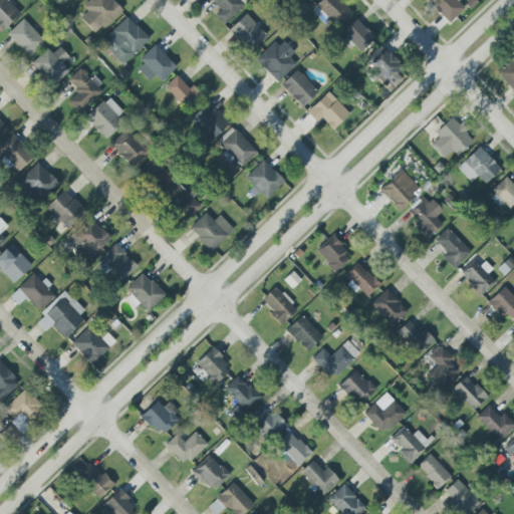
[(0,0),(0,29),(2,32),(20,14),(6,0),(0,0)]
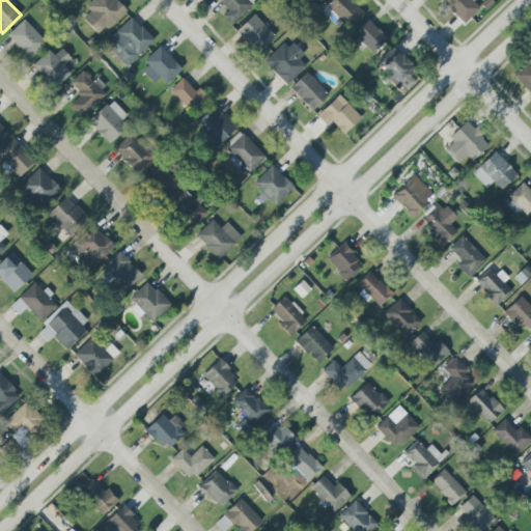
[(82,19),(99,36),(124,11),(114,0),(91,0),(85,6),(90,12),(82,19)]
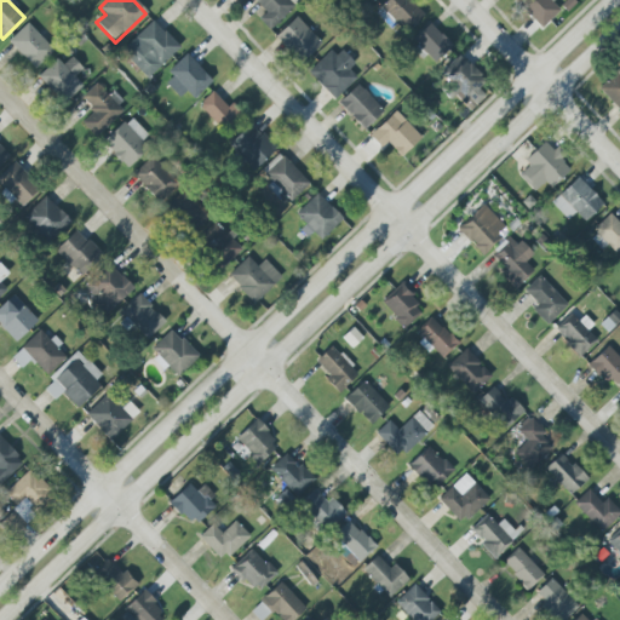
[(252,0),(265,12),(258,21),(269,30),(294,5),(288,0),(252,0)]
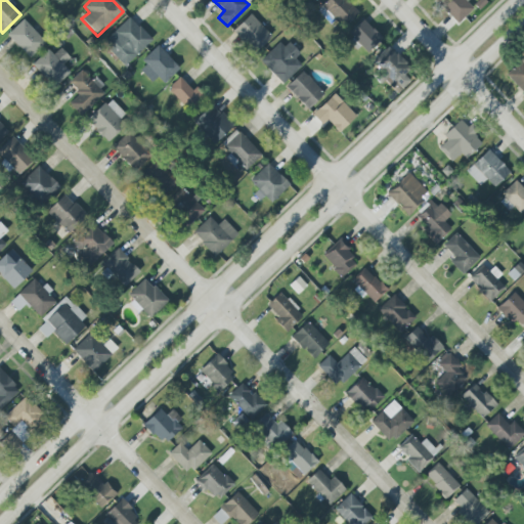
[(436,0),(435,1),(456,24),(475,7),(468,0),(436,0)]
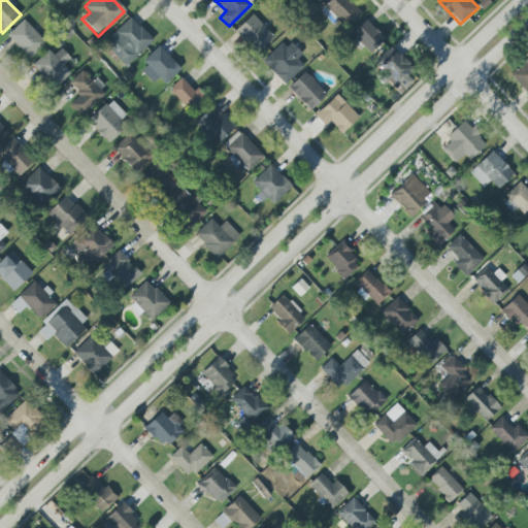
[(234,32),(256,55),(273,37),(252,14),(234,32)]
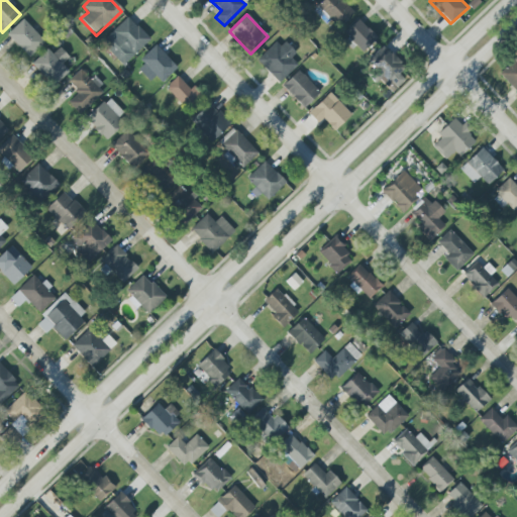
[(149,40),(127,17),(100,42),(122,66),(149,40)]
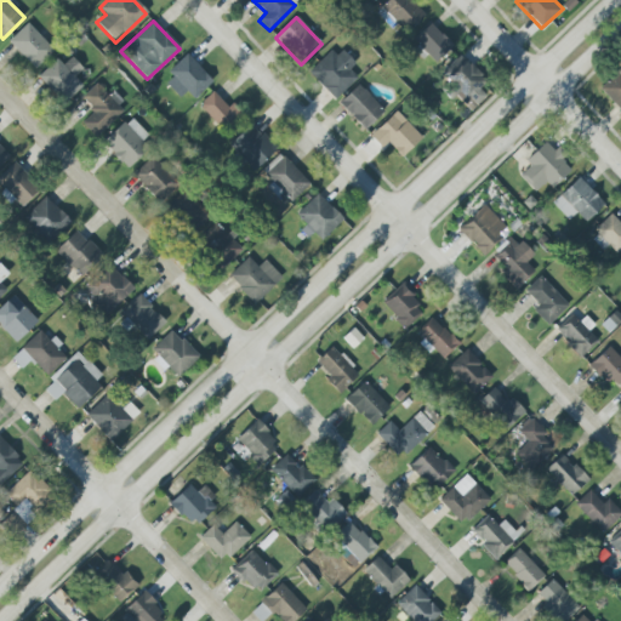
[(34,69),(52,51),(28,23),(9,41),(34,69)]
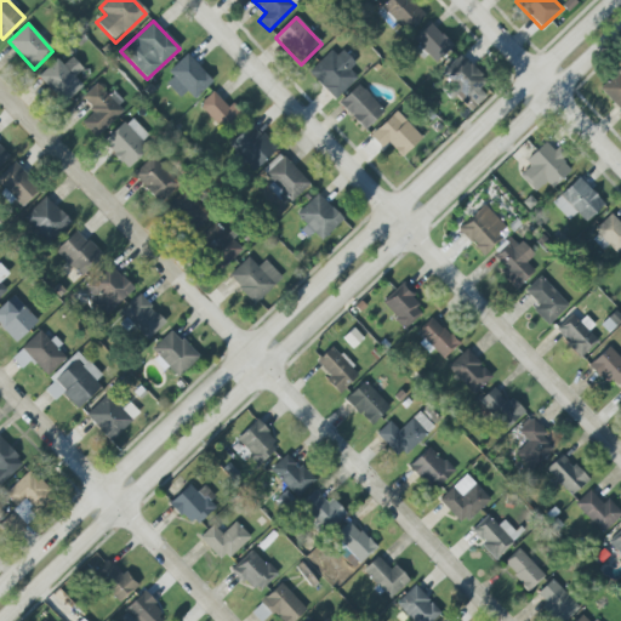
[(453,47),(431,23),(412,40),(434,64),(453,47)]
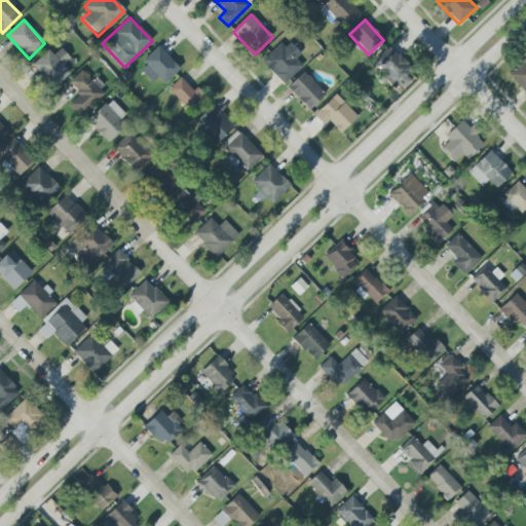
[(295,59),(301,53),(287,39),(262,62),(283,84),(302,67),(295,59)]
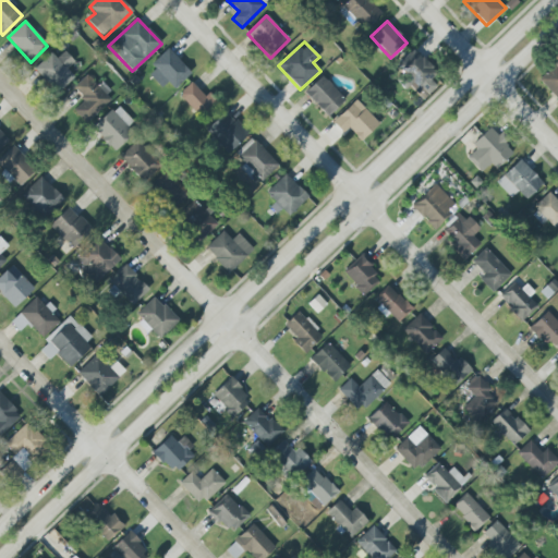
[(167,82),(174,89),(191,73),(169,50),(146,71),(161,87),(167,82)]
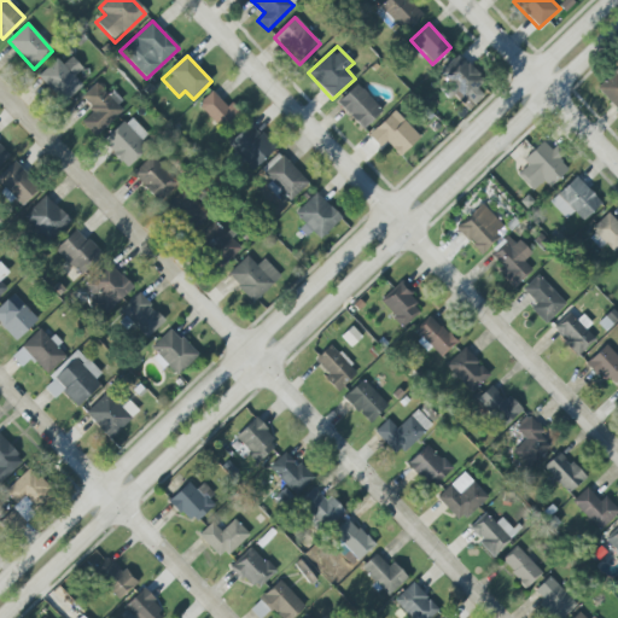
[(471,108),(489,91),(456,56),(438,73),(471,108)]
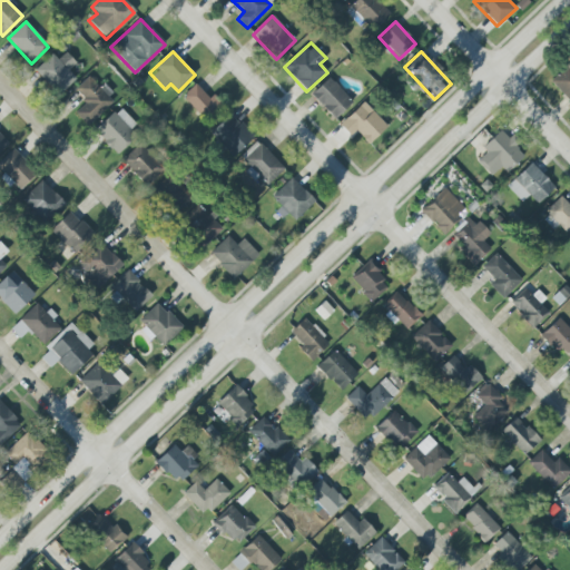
[(76,79),(68,70),(76,64),(66,52),(58,59),(52,53),(35,70),(58,95),(76,79)]
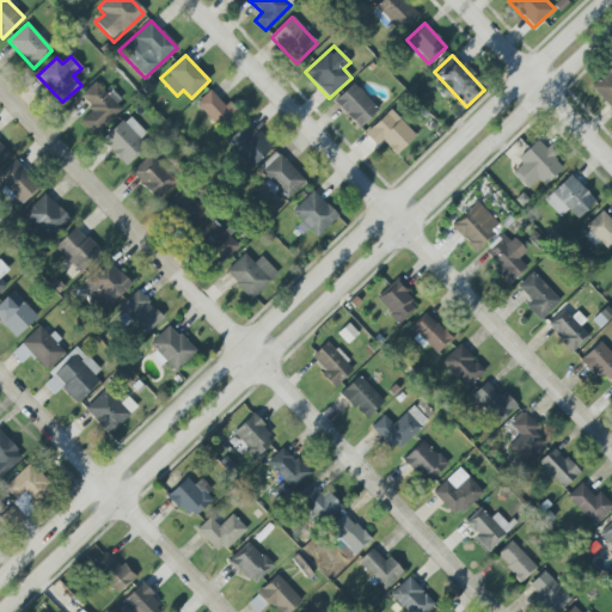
[(611,66),(591,89),(611,109),(611,66)]
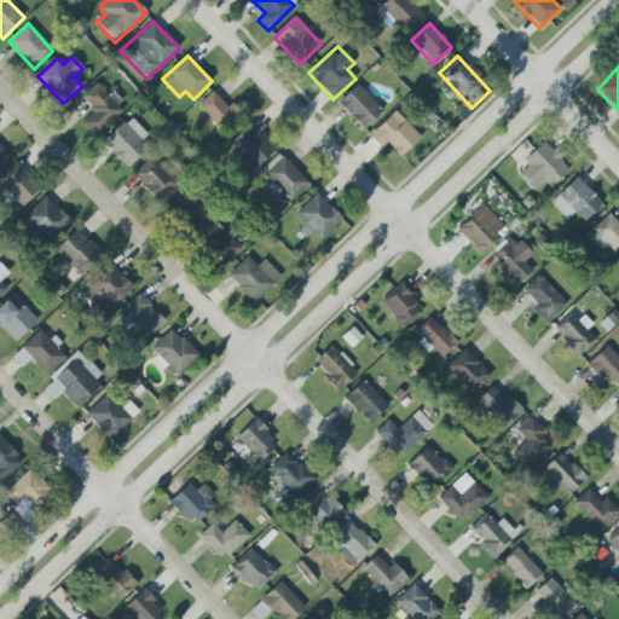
[(81,123),(94,137),(123,110),(98,82),(81,98),(93,111),(81,123)]
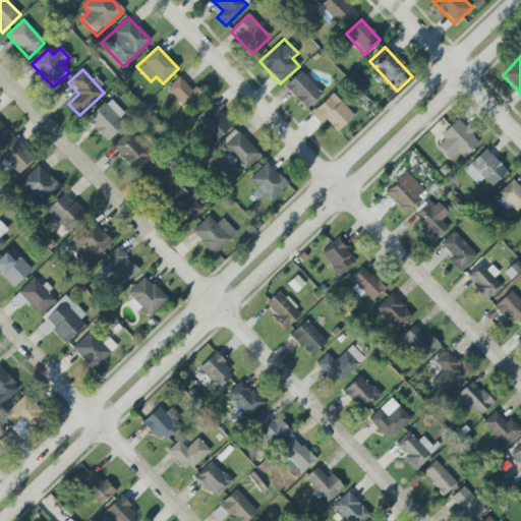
[(284,87),(305,109),(322,94),(300,70),(284,87)]
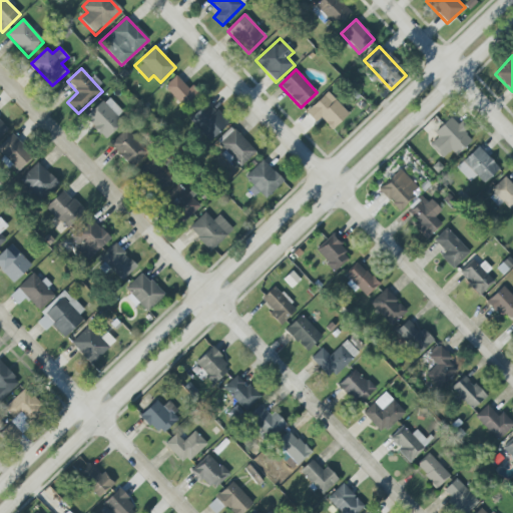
[(183,108),(196,96),(176,75),(164,86),(183,108)]
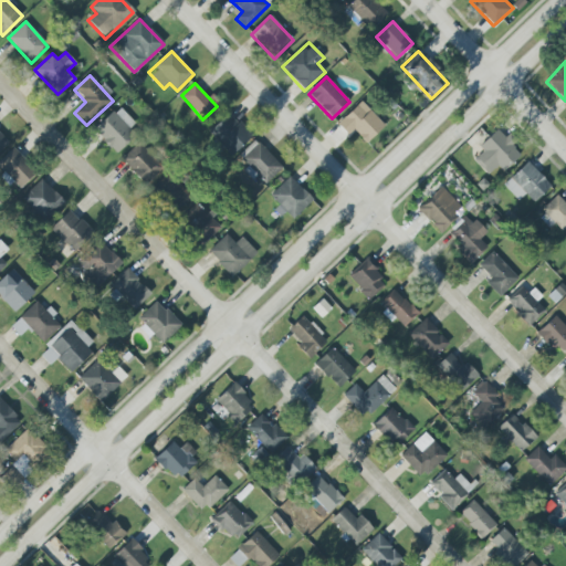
[(366,143),(384,124),(359,102),(337,125),(347,135),(352,129),(366,143)]
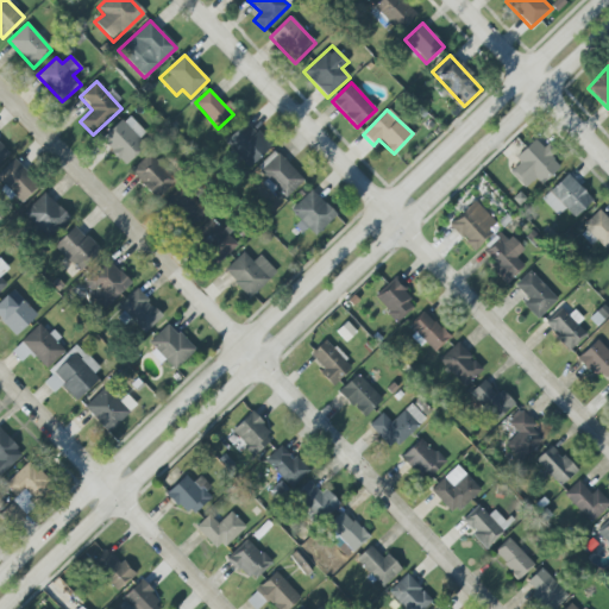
[(144,145),(138,139),(145,132),(126,114),(100,140),(125,164),(144,145)]
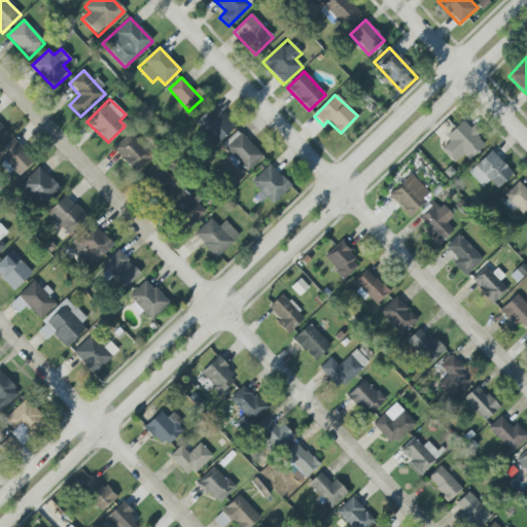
[(216,144),(234,126),(211,105),(194,124),(216,144)]
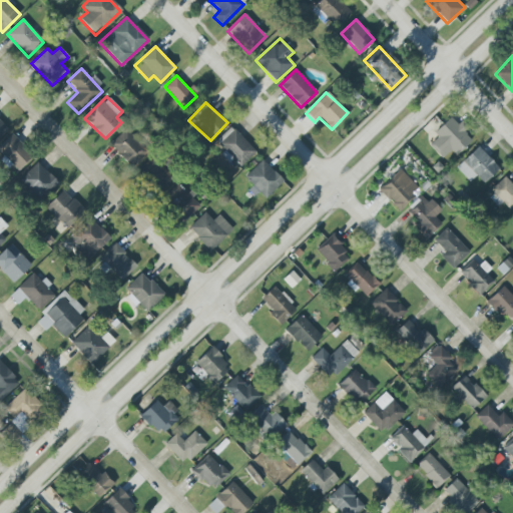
[(456,155),(472,140),(450,117),(434,133),(438,137),(429,145),(440,157),(449,148),(456,155)]
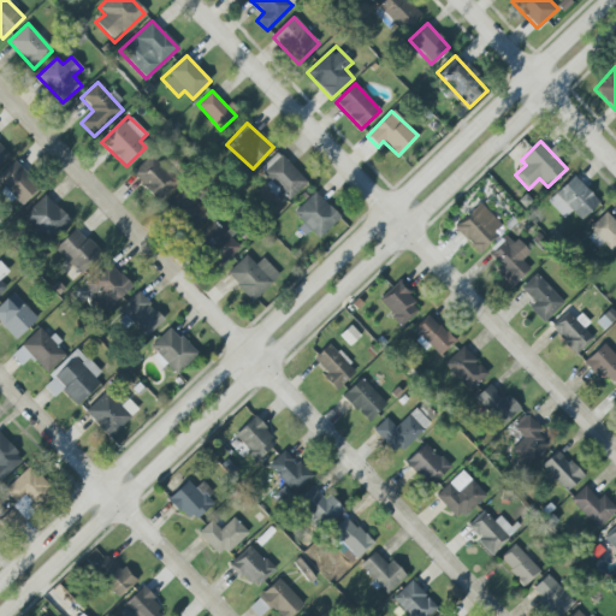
[(289,201),(308,183),(278,152),(259,170),(289,201)]
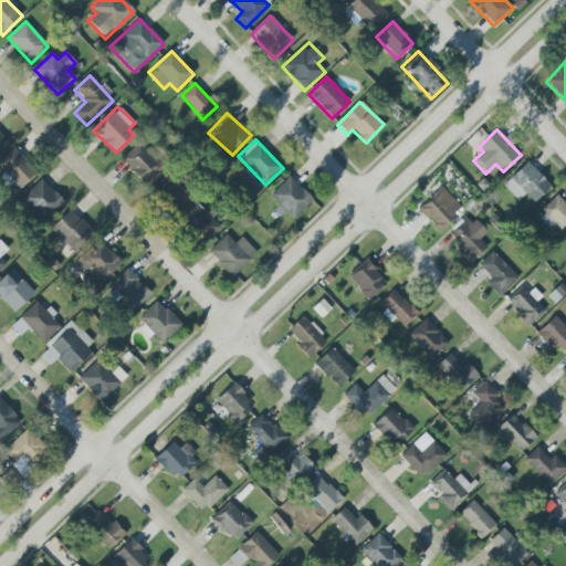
[(163,168),(138,143),(121,159),(145,185),(163,168)]
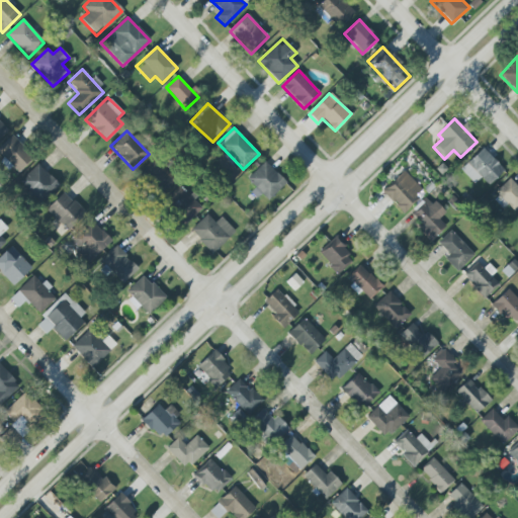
[(0,152),(20,171),(33,157),(11,137),(0,148),(0,152)]
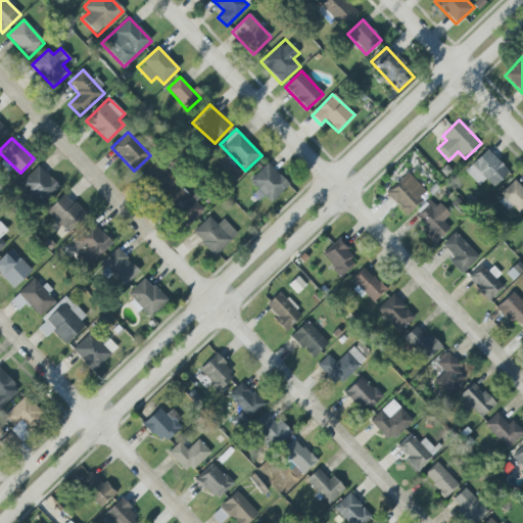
[(478,186),(486,179),(493,187),(509,173),(487,149),(464,171),(478,186)]
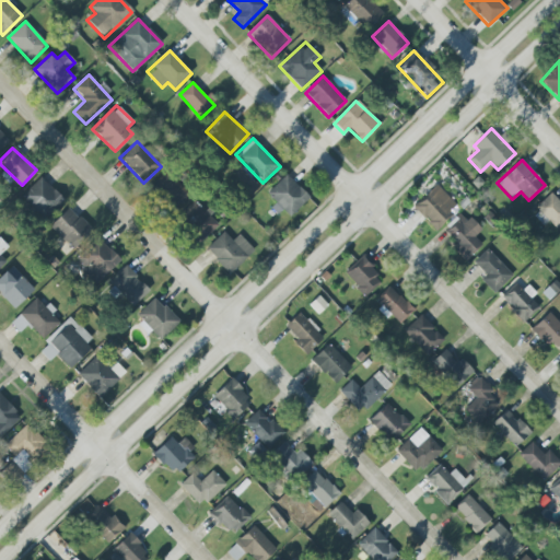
[(163,173),(151,189),(177,209),(189,193),(163,173)]
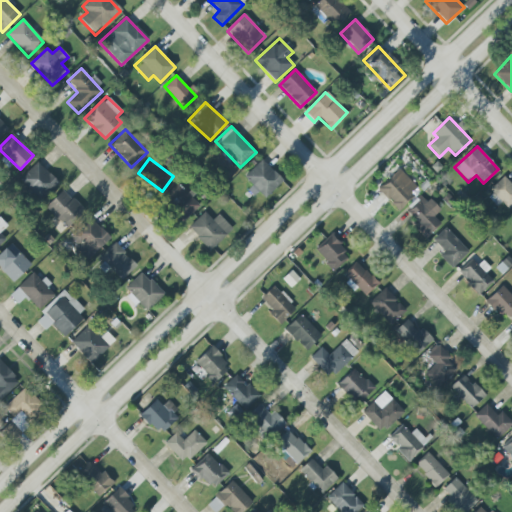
[(242,179),(256,193),(258,192),(265,198),(282,181),(261,160),(242,179)]
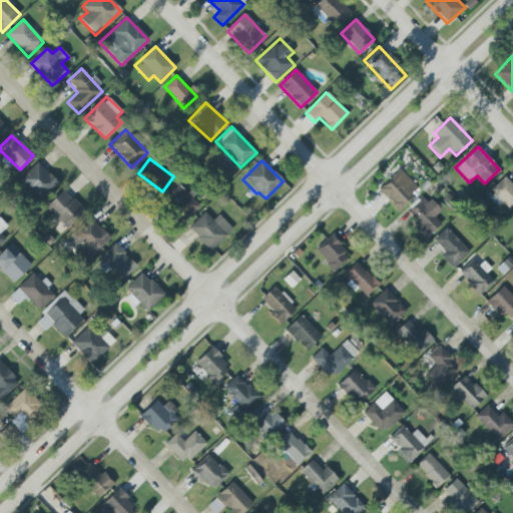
[(19,179),(38,199),(56,182),(37,162),(19,179)]
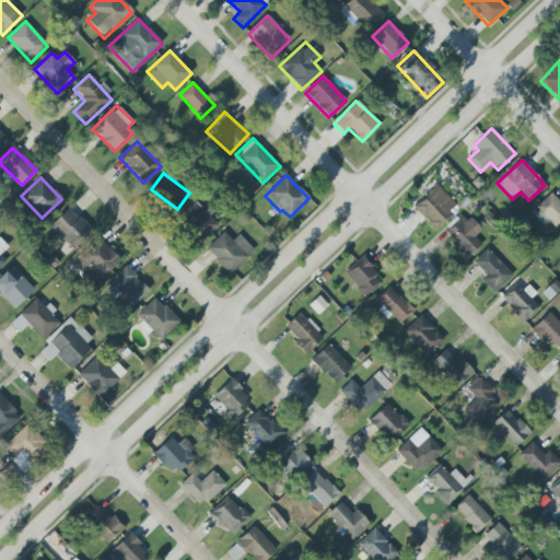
[(457,207),(438,185),(413,207),(434,229),(457,207)]
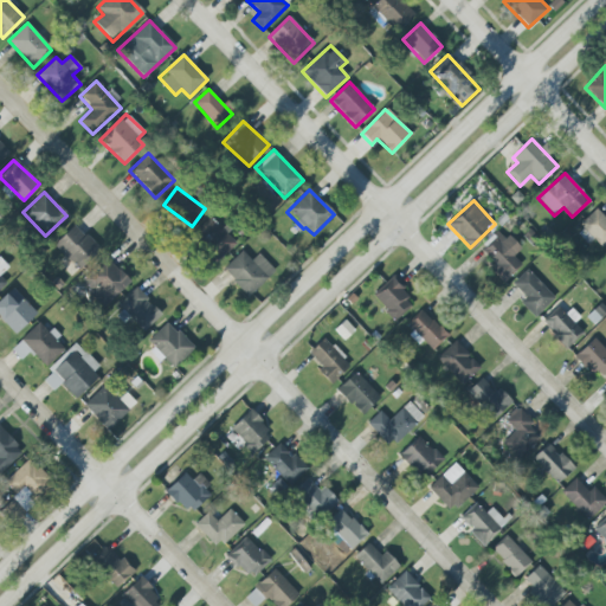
[(600,247),(605,242),(605,218),(595,208),(579,226),(600,247)]
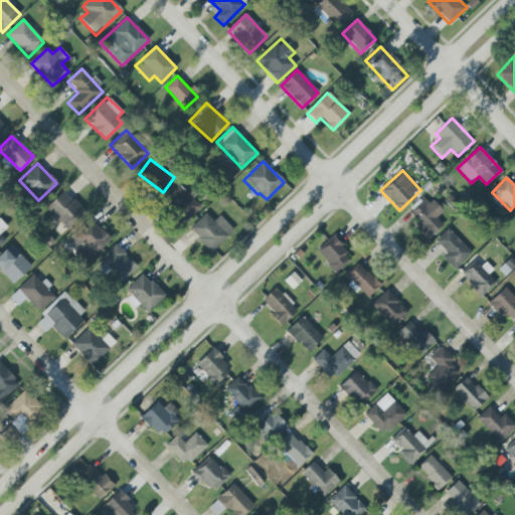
[(163,199),(184,221),(200,207),(179,184),(163,199)]
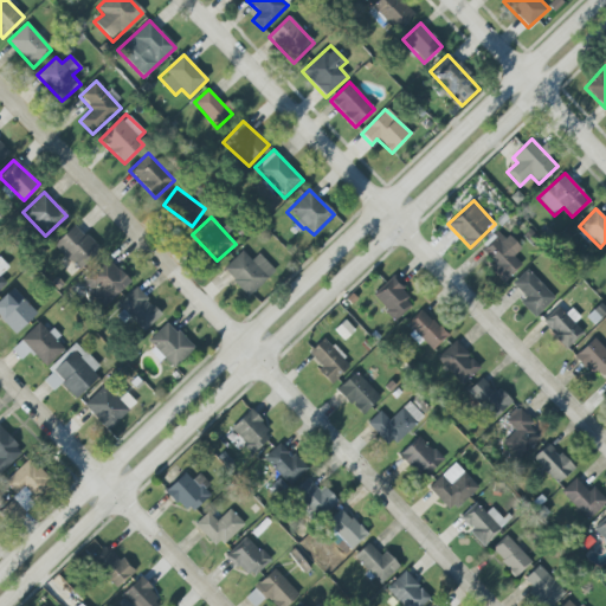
[(53,246),(78,270),(100,249),(73,224),(53,246)]
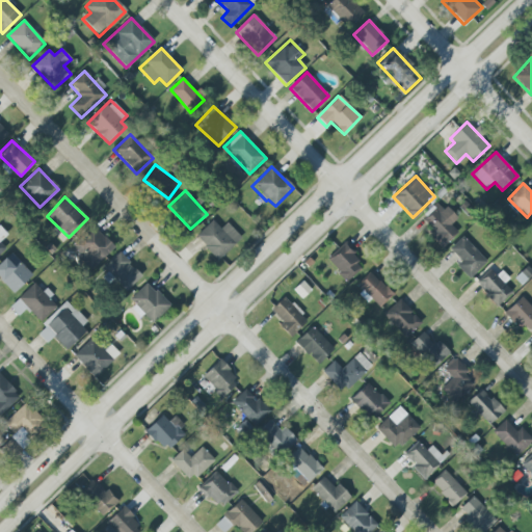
[(456,218),(437,202),(419,221),(444,245),(457,232),(450,225),(456,218)]
